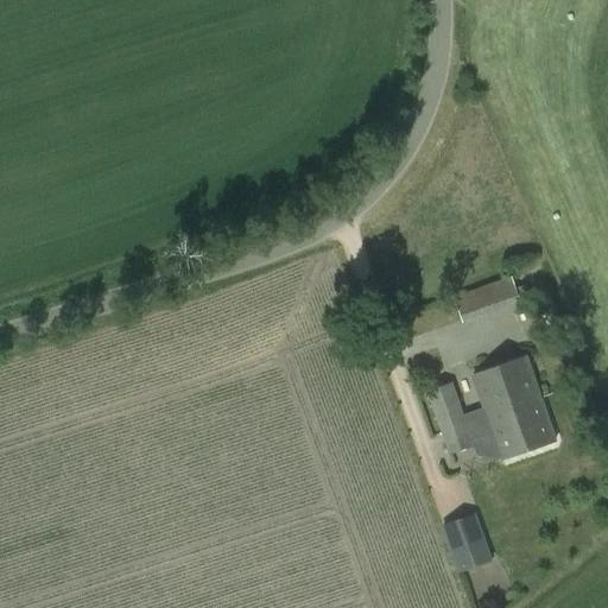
[(461,323),(519,303),(511,278),(453,297),(461,323)]
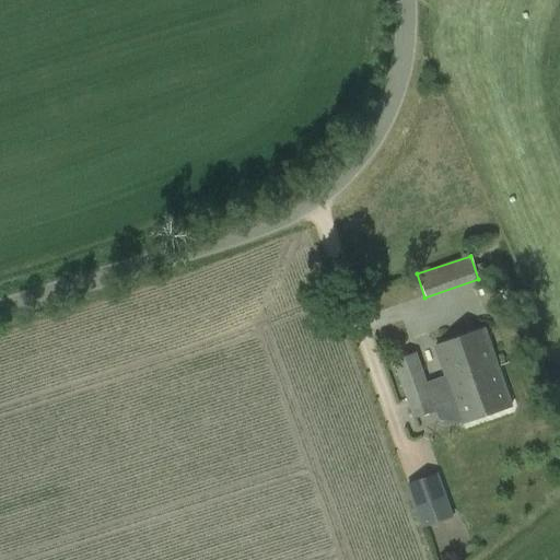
[(499,368),(486,329),(435,346),(446,378),(447,384),(461,380),(462,383),(483,376),(482,373),(499,368)]
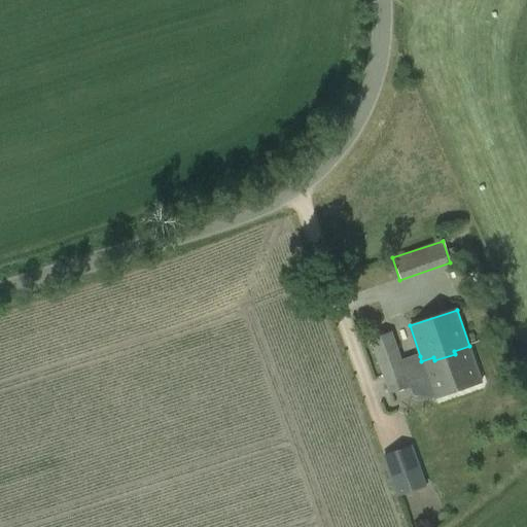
[(405,367),(405,366),(392,331),(371,340),(383,376),(405,367)]
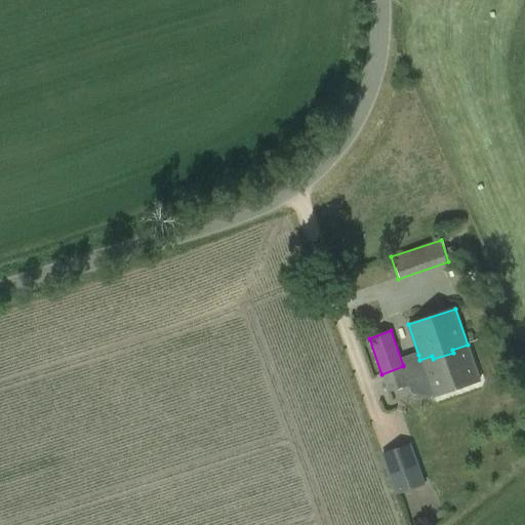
[(433,398),(480,381),(468,345),(452,350),(453,353),(433,359),(432,356),(419,360),(419,361),(403,366),(381,374),(389,392),(409,385),(407,376),(422,370),(425,376),(433,398)]
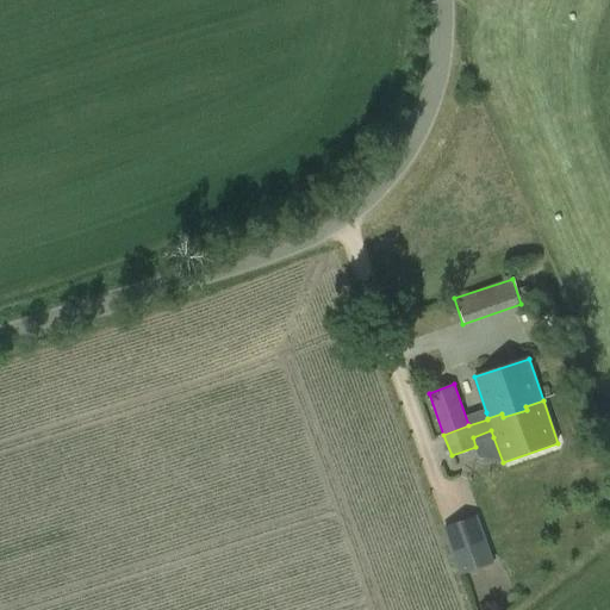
[(484,542),(452,553),(459,576),(491,565),(484,542)]
